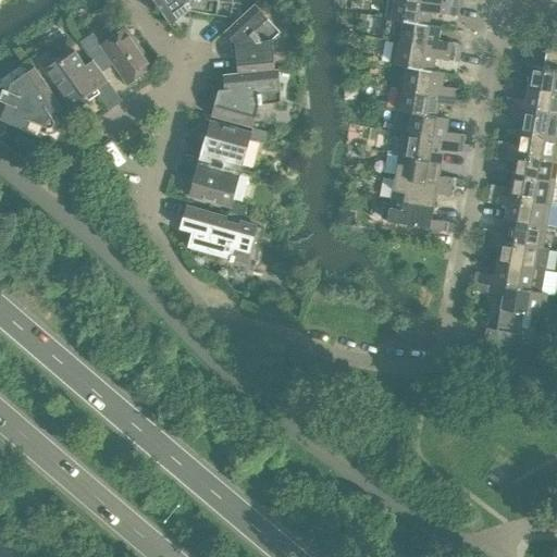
[(232,2),(232,0),(152,0),(169,24),(189,11),(188,10),(189,5),(195,8),(194,11),(215,15),(218,0),(232,2)]
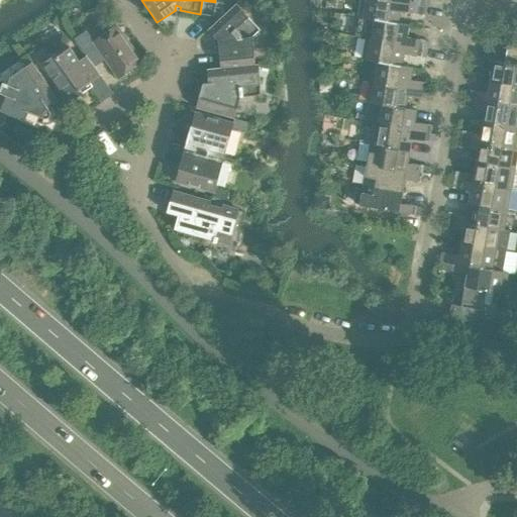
[(397,22),(400,9),(404,10),(403,12),(416,14),(418,6),(384,0),(359,0),(357,15),(397,22)]
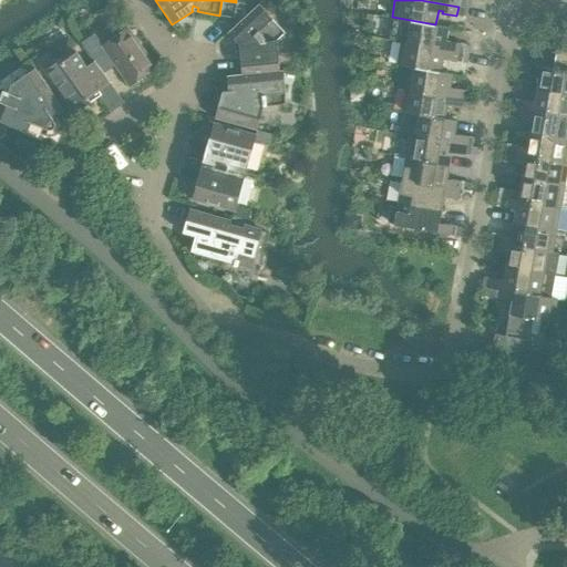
[(277,40),(285,32),(258,4),(227,32),(238,44),(241,45),(241,51),(239,51),(240,73),(279,70),(277,40)]
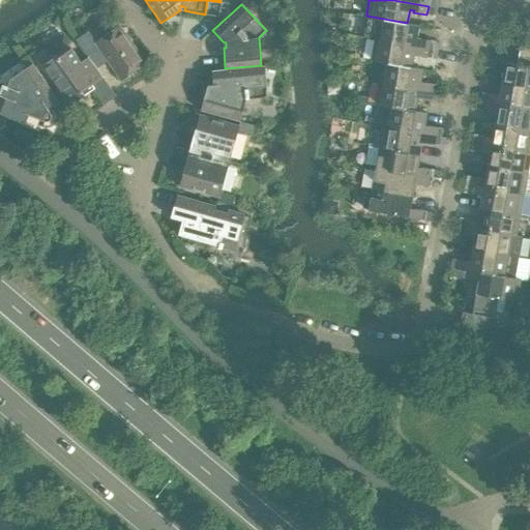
[(416,39),(418,25),(407,23),(366,16),(366,17),(378,19),(374,39),(433,50),(434,41),(420,39),(420,40),(416,39)]
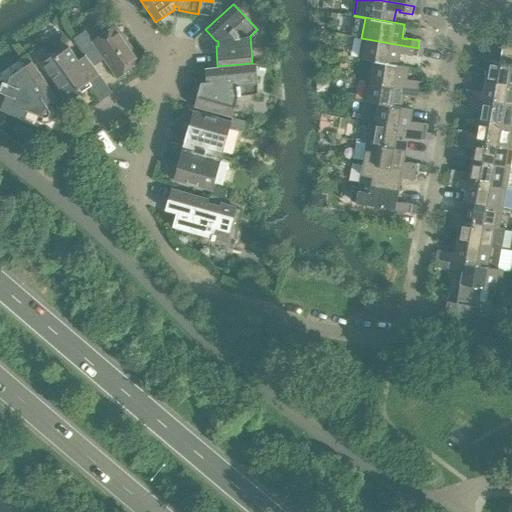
[(140,60),(115,25),(93,41),(85,30),(73,38),(85,55),(93,67),(104,59),(116,77),(140,60)]
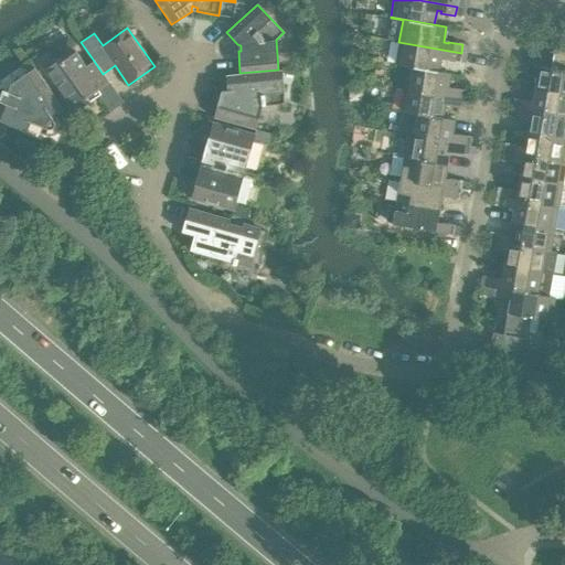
[(459,62),(461,53),(398,42),(395,64),(438,72),(441,56),(446,57),(445,60),(459,62)]
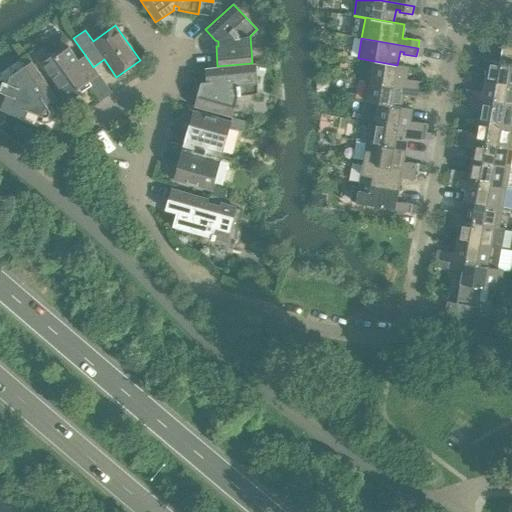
[(511,64),(511,43),(502,42),(499,62),(511,64)]
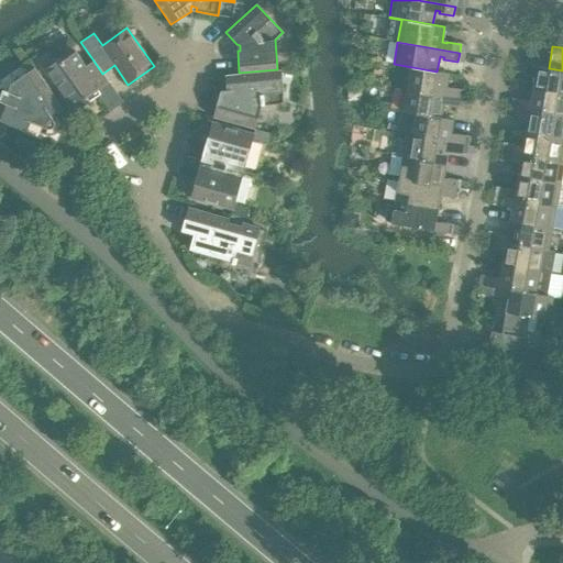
[(122,102),(102,74),(94,61),(86,66),(75,52),(61,62),(59,59),(43,70),(73,113),(98,96),(109,111),(122,102)]
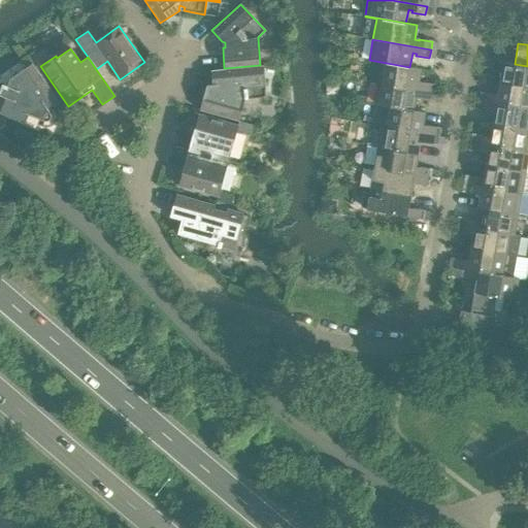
[(527,88),(527,66),(515,64),(486,59),(484,68),(497,70),(498,68),(502,69),(499,84),(527,88)]
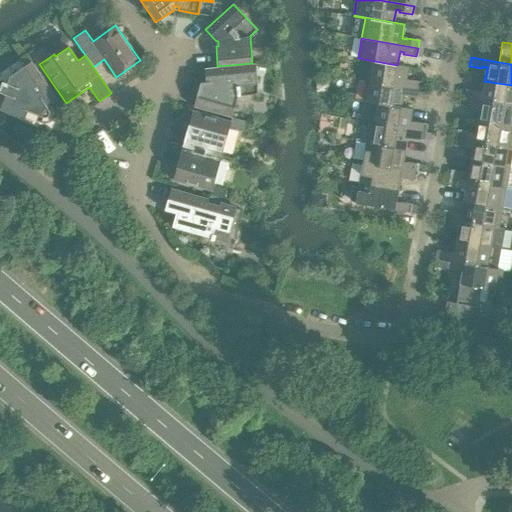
[(406,81),(408,66),(397,65),(358,58),(369,60),(365,80),(422,90),(423,82),(410,80),(410,81),(406,81)]
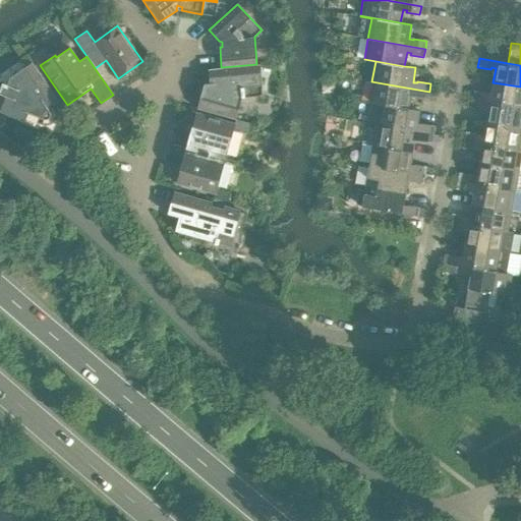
[(59,102),(32,62),(10,77),(7,84),(2,82),(0,88),(0,111),(36,125),(39,117),(44,119),(46,119),(49,119),(50,116),(51,114),(50,111),(48,109),(59,102)]
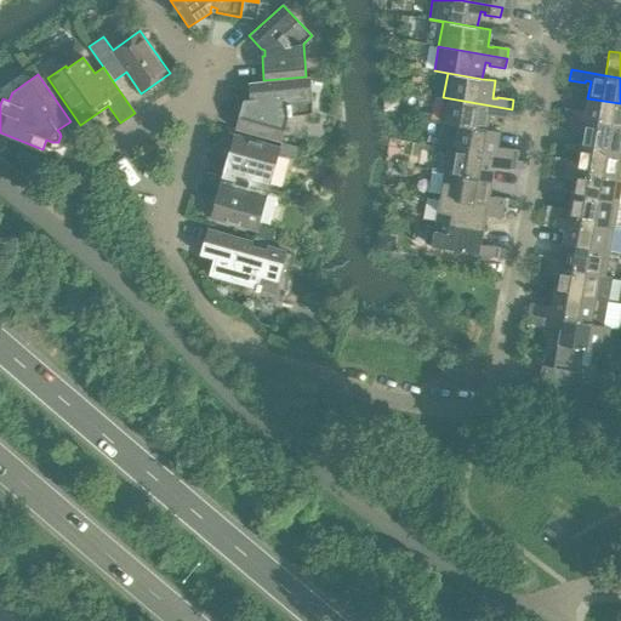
[(313,114),(309,77),(306,77),(263,80),(263,81),(248,84),(250,103),(248,109),(240,108),(234,130),(280,142),(288,117),(313,114)]
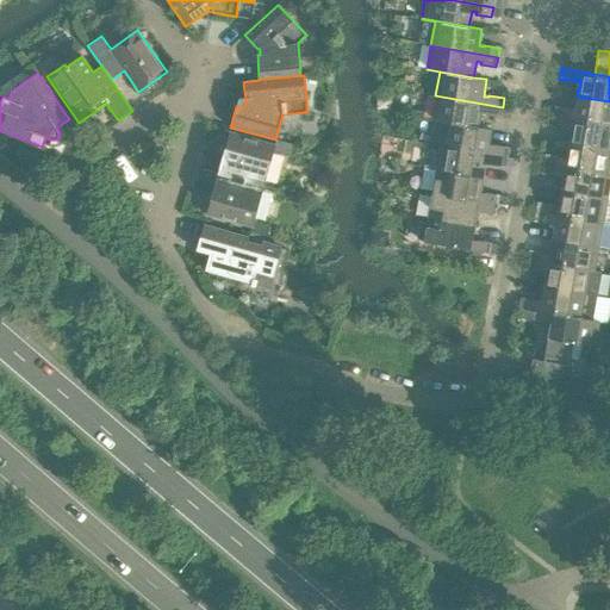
[(478,128),(481,112),(486,112),(485,114),(500,117),(503,107),(435,95),(431,119),(478,128)]
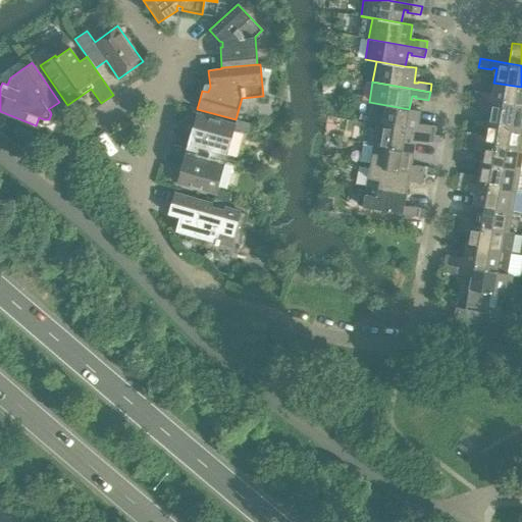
[(521,108),(521,87),(493,83),(491,96),(487,95),(487,94),(474,91),(472,100),(521,108)]
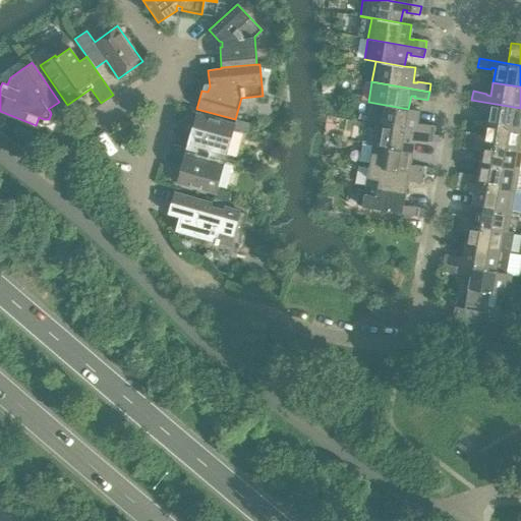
[(520,128),(520,108),(471,100),(470,108),(483,110),(483,108),(487,109),(485,123),(520,128)]
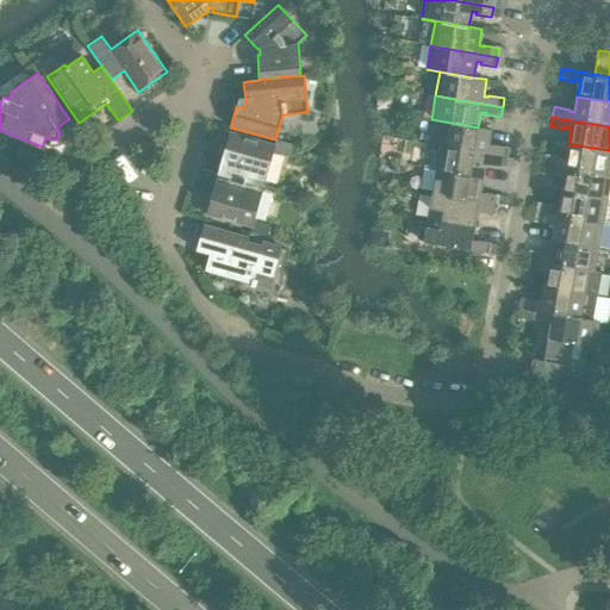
[(489,147),(491,130),(478,128),(431,119),(431,120),(444,123),(440,145),(508,157),(509,148),(493,145),(493,147),(489,147)]
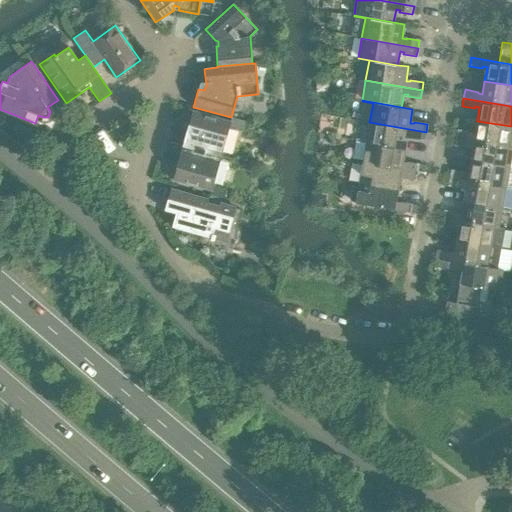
[(221,156),(229,126),(242,130),(245,121),(231,117),(230,122),(192,111),(187,131),(174,127),(170,142),(221,156)]
